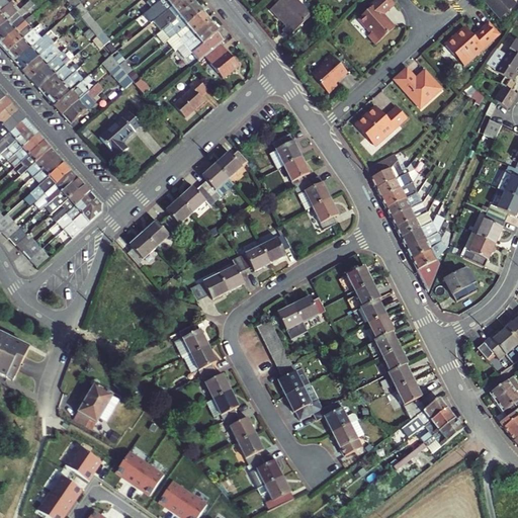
[(0,0),(0,11),(9,4),(4,0),(0,0)]
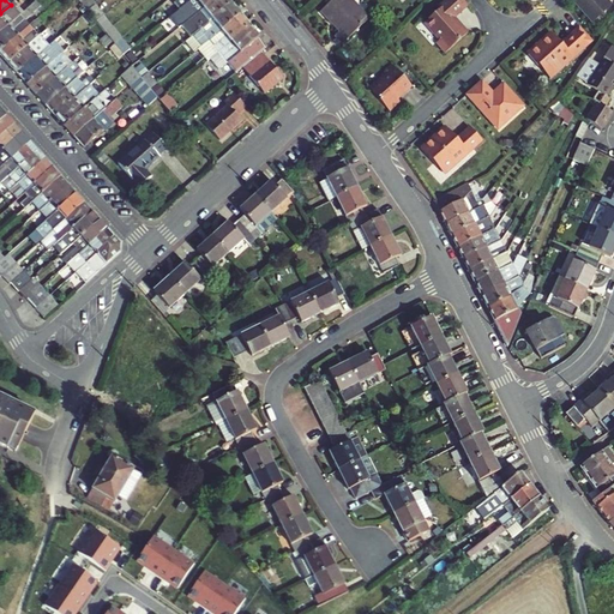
[(77,0),(86,11),(95,4),(91,0),(77,0)]
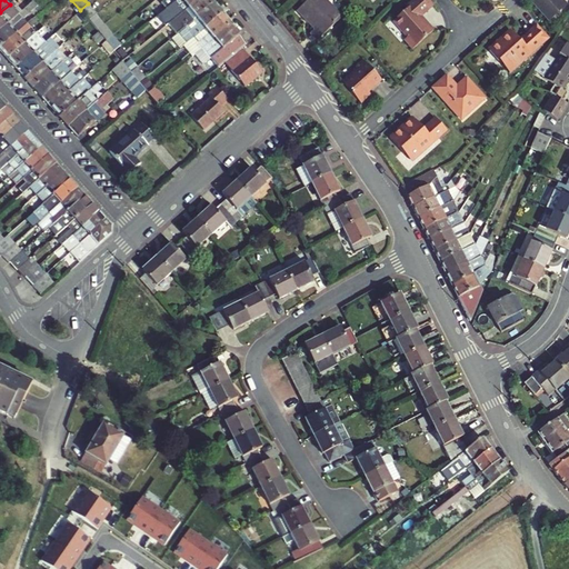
[(176,0),(166,9),(156,17),(165,28),(167,26),(197,0),(176,0)]
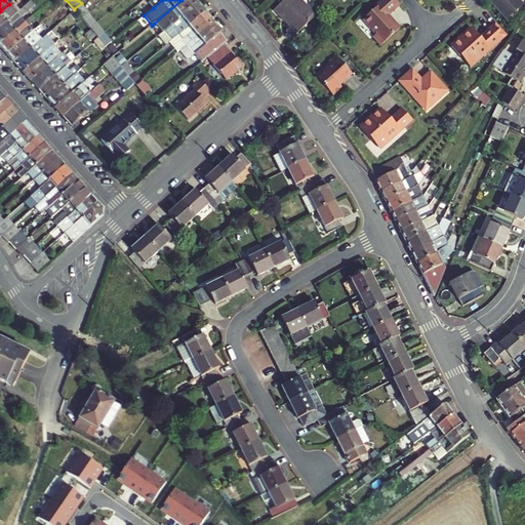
[(146,0),(153,8),(162,0),(146,0)]
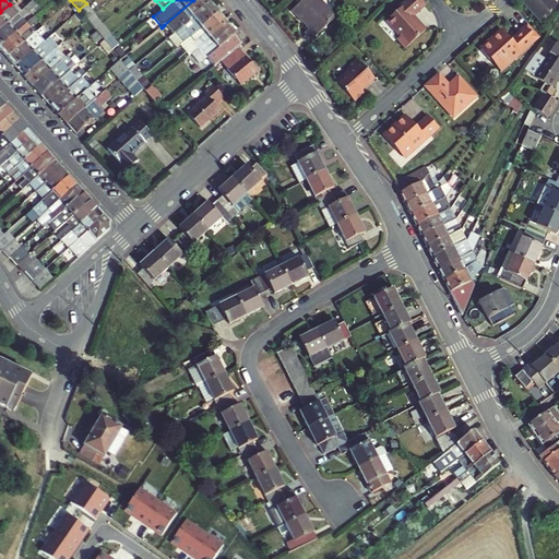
[(211,3),(206,0),(193,0),(164,25),(173,35),(211,3)]
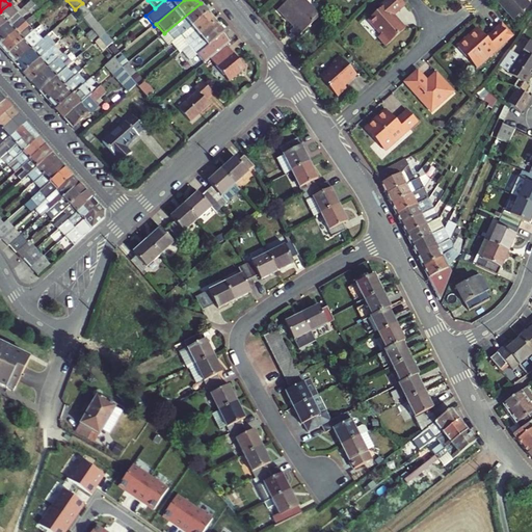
[(288,0),(276,11),(290,26),(285,30),(295,41),(318,20),(299,0),(288,0)]
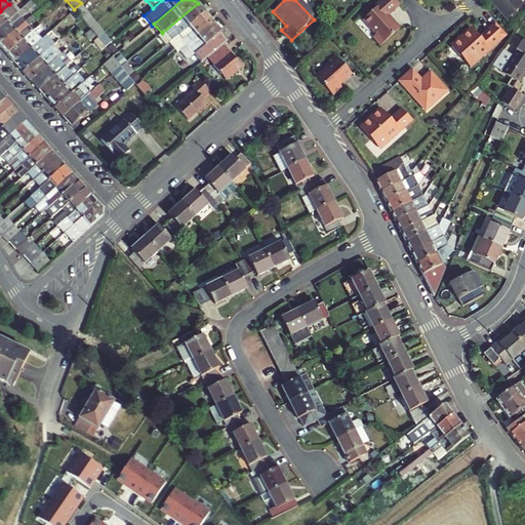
[(403,5),(397,0),(384,0),(379,4),(380,5),(365,21),(379,36),(377,38),(386,47),(405,29),(393,15),(403,5)]
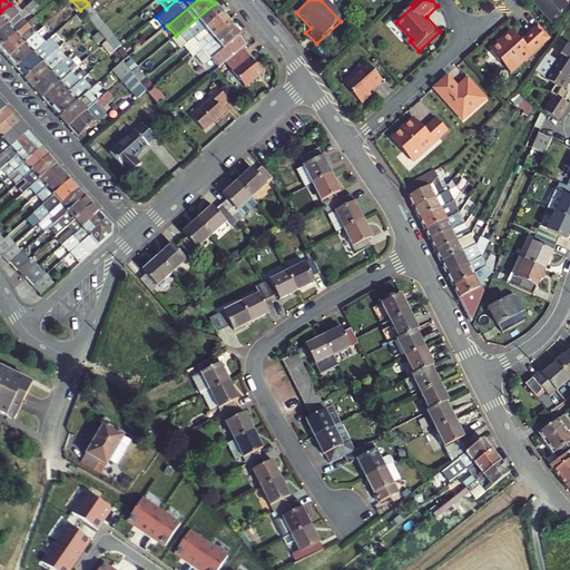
[(532,0),(550,19),(567,3),(563,0),(532,0)]
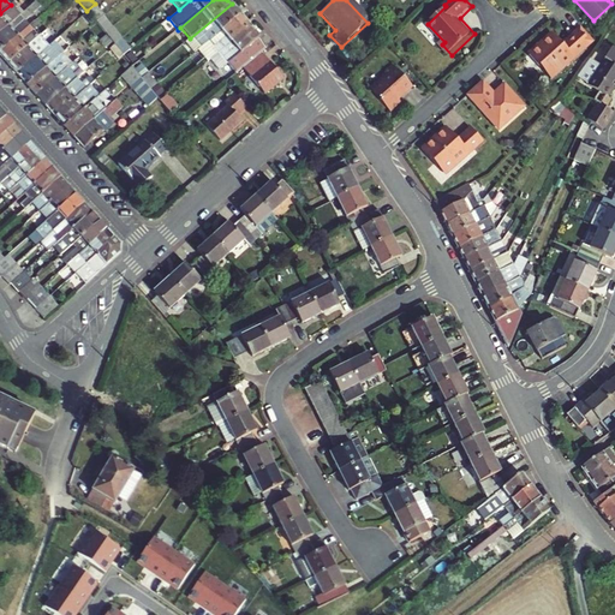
[(0,13),(0,33),(19,16),(16,11),(18,9),(13,3),(11,5),(0,13)]
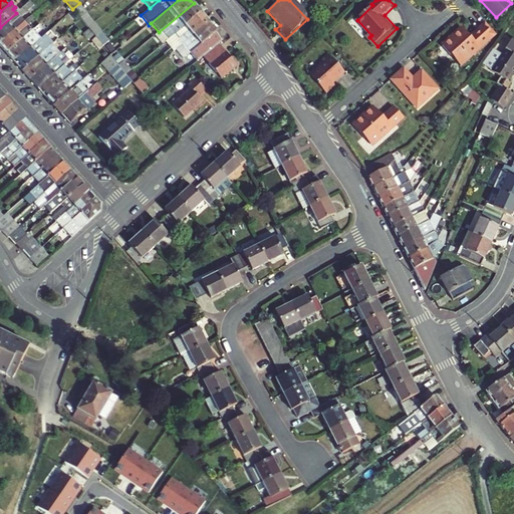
[(0,27),(0,43),(24,22),(20,17),(32,6),(29,2),(19,11),(16,13),(0,27)]
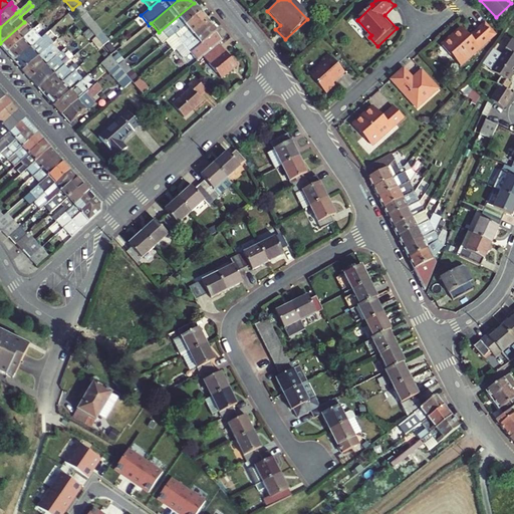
[(196,7),(194,3),(159,32),(155,35),(163,44),(166,42),(201,13),(196,7)]
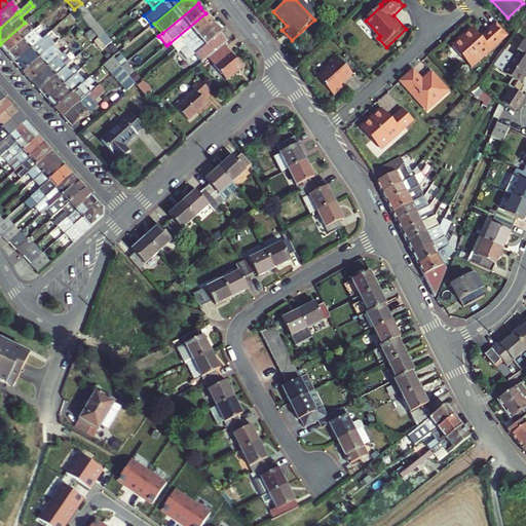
[(82,17),(88,13),(81,4),(75,9),(82,17)]
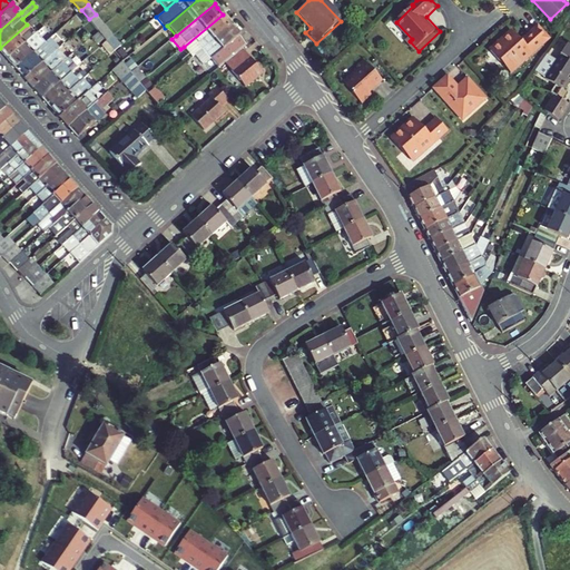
[(97,31),(104,26),(95,15),(89,20),(97,31)]
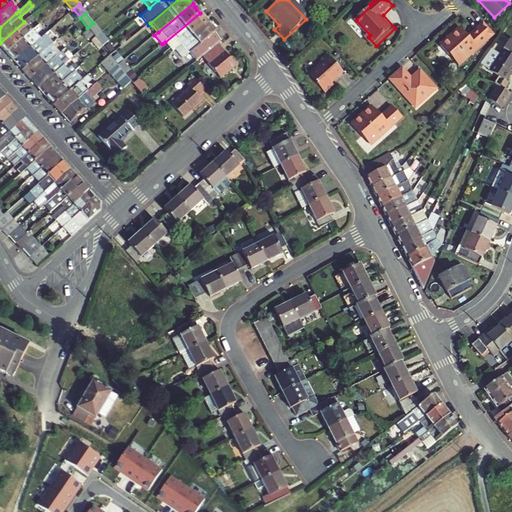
[(208,22),(200,13),(165,42),(173,51),(175,49),(208,22)]
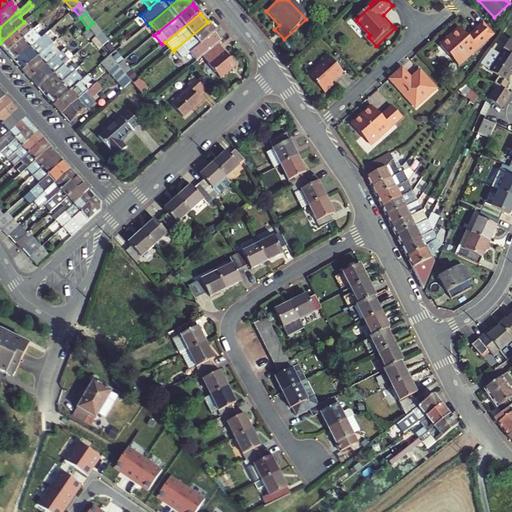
[(24,22),(27,25),(34,18),(31,15),(24,22)]
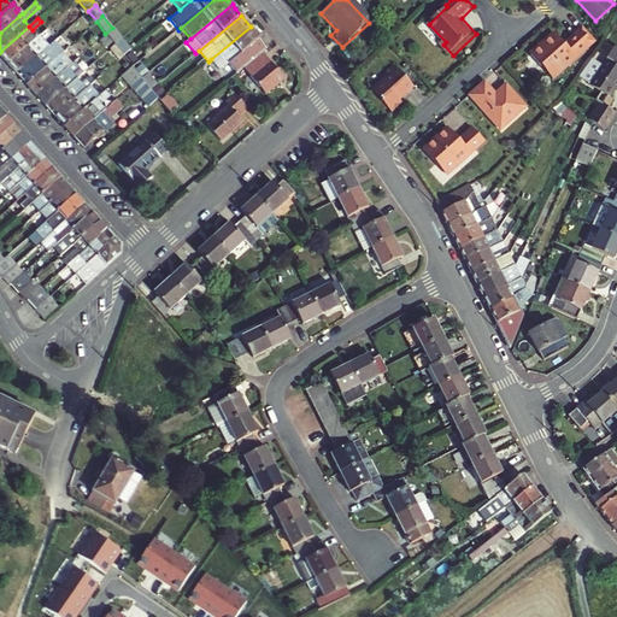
[(0,56),(7,65),(39,36),(33,30),(29,27),(0,52),(0,56)]
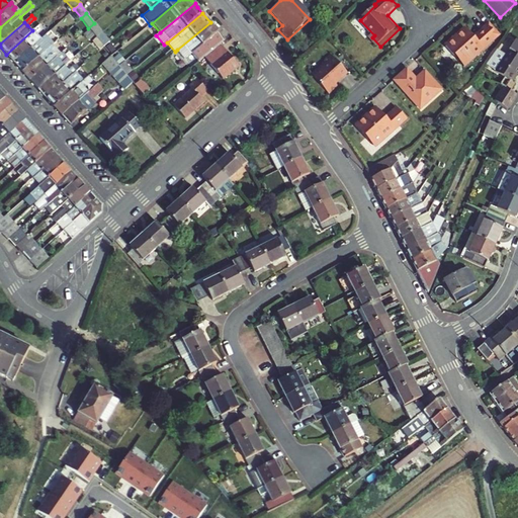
[(210,22),(177,50),(184,59),(191,54),(198,62),(203,57),(220,45),(225,39),(210,22)]
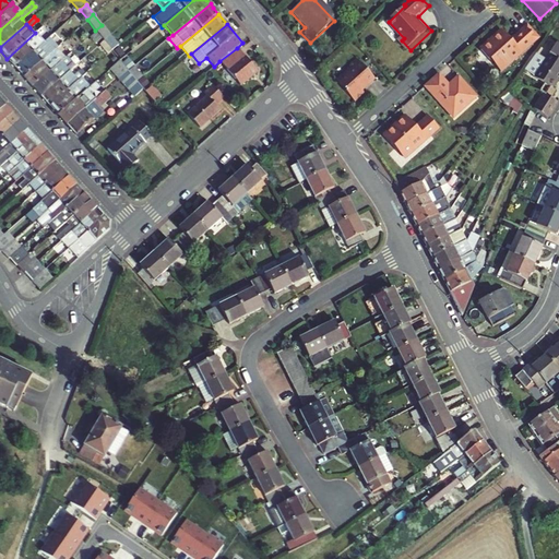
[(504,30),(483,49),(503,71),(540,36),(530,24),(513,39),(504,30)]
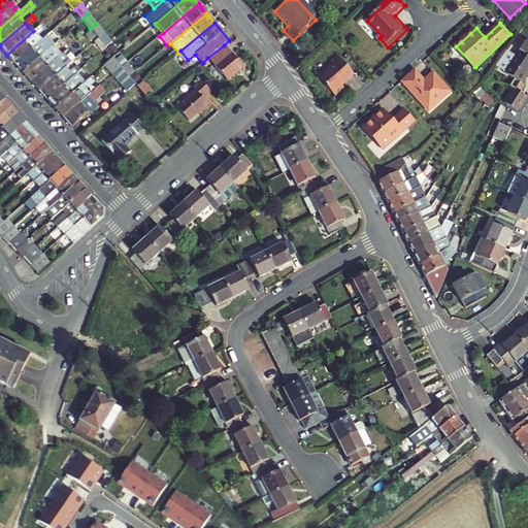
[(97,38),(103,33),(96,24),(90,29),(97,38)]
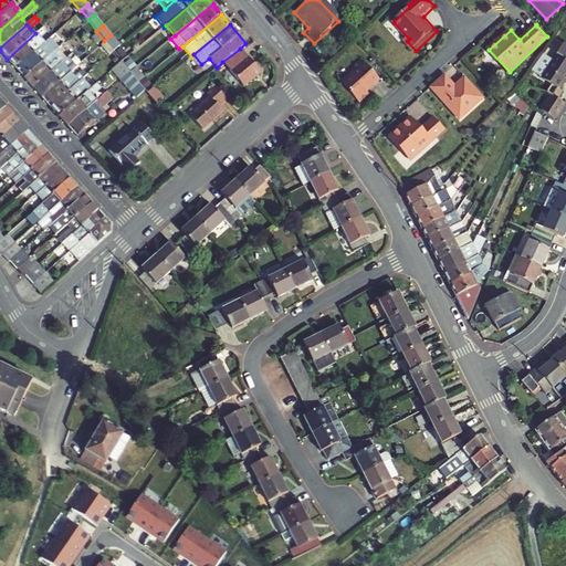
[(46,31),(43,27),(35,33),(7,60),(16,69),(44,43),(40,39),(46,31)]
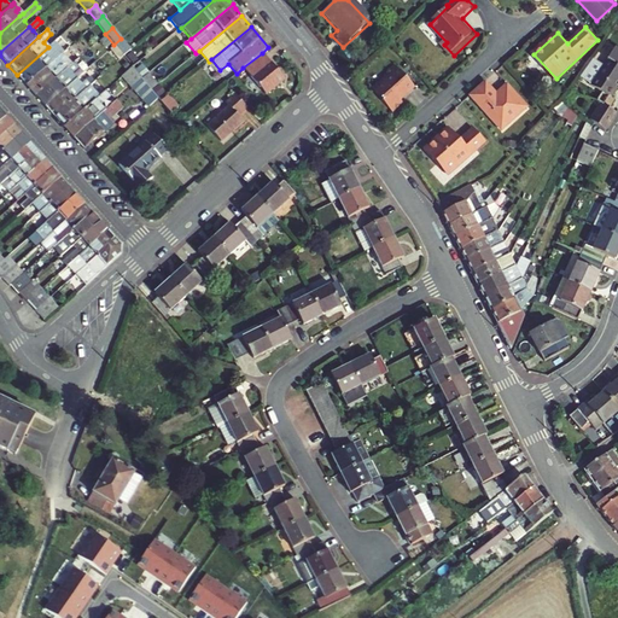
[(123,56),(130,51),(121,39),(114,45),(123,56)]
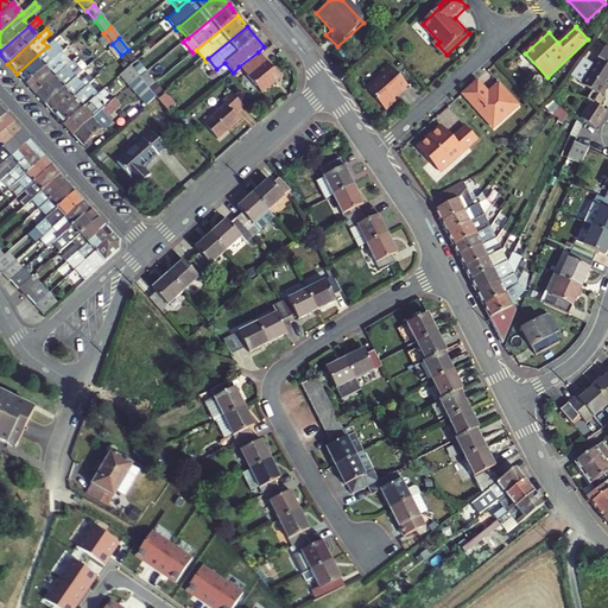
[(63,51),(54,42),(48,46),(17,74),(26,84),(63,51)]
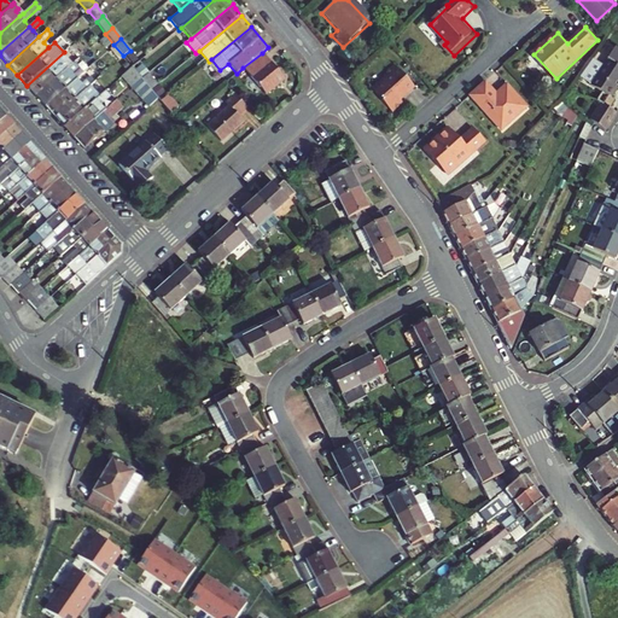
[(596,101),(601,104),(592,120),(606,132),(617,114),(610,108),(614,100),(611,98),(617,86),(617,47),(616,47),(604,65),(593,58),(579,77),(602,93),(596,101)]
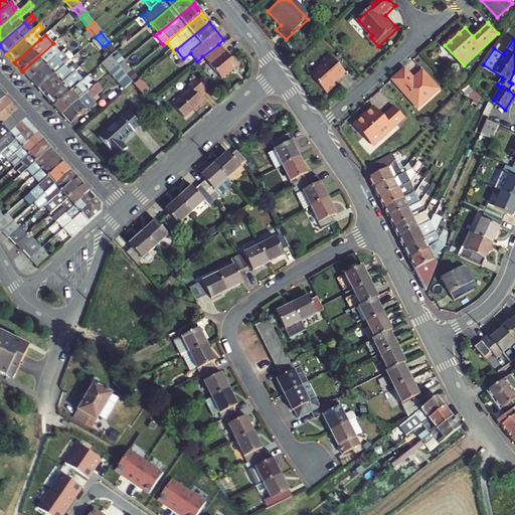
[(53,43),(22,71),(30,80),(61,52),(63,50),(55,41),(53,43)]
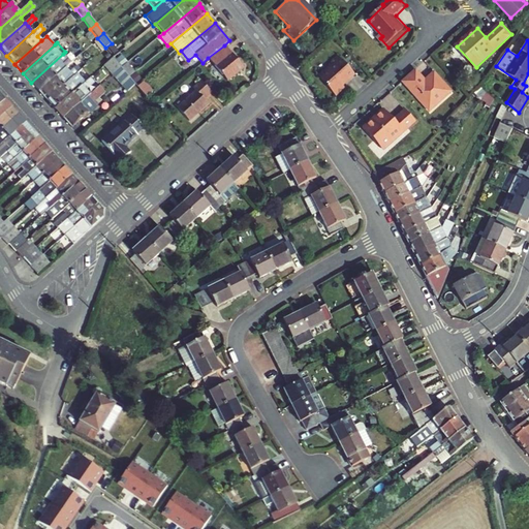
[(224,45),(208,58),(226,81),(243,67),(224,45)]
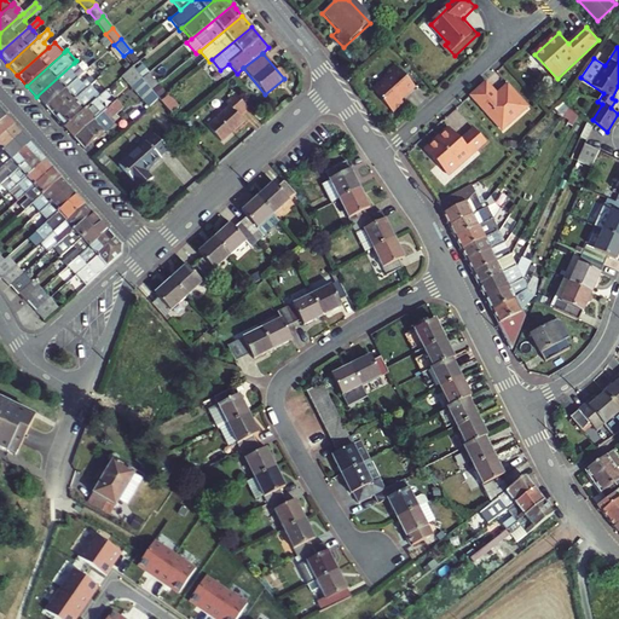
[(46,106),(76,79),(71,74),(79,68),(74,63),(36,97),(46,106)]
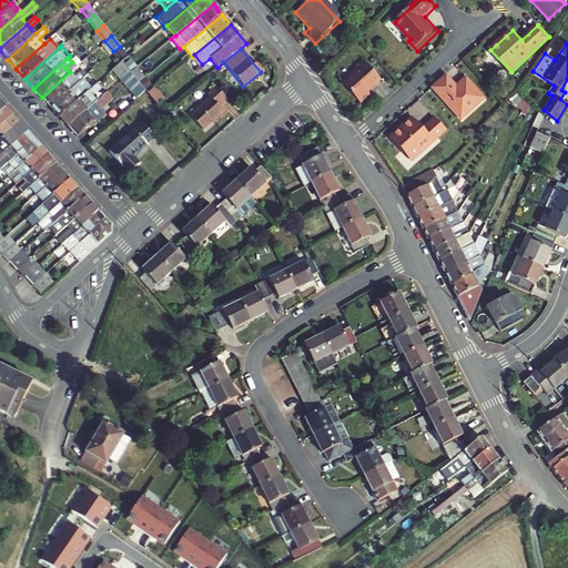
[(385,80),(367,61),(359,68),(361,75),(357,75),(348,83),(357,92),(355,94),(366,105),(376,97),(372,92),(375,89),(378,90),(379,85),(385,80)]
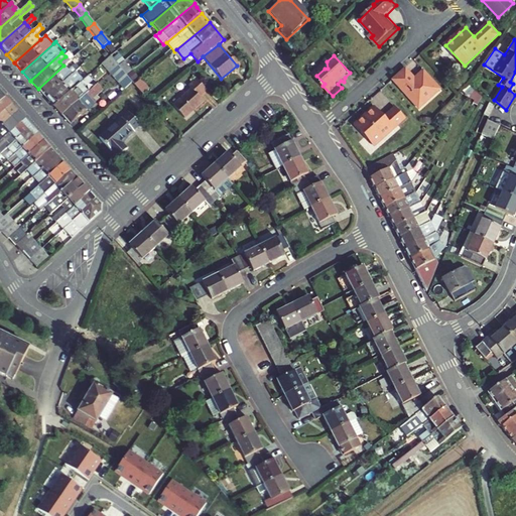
[(102,63),(110,73),(118,66),(110,56),(102,63)]
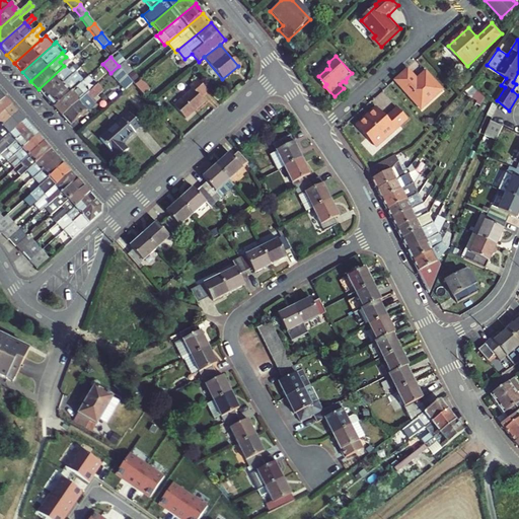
[(119,66),(127,76),(132,71),(124,62),(119,66)]
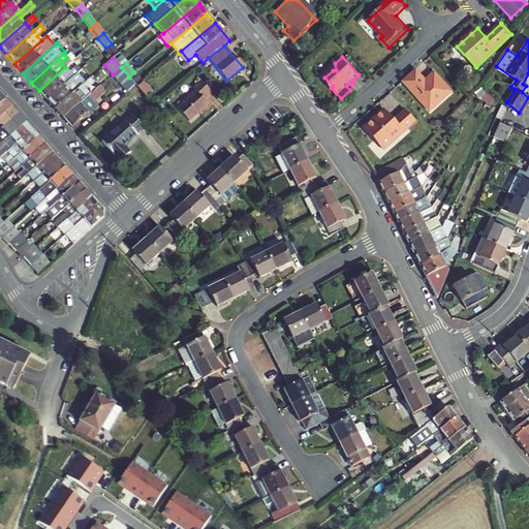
[(70,72),(65,67),(39,91),(47,100),(76,73),(78,72),(74,68),(70,72)]
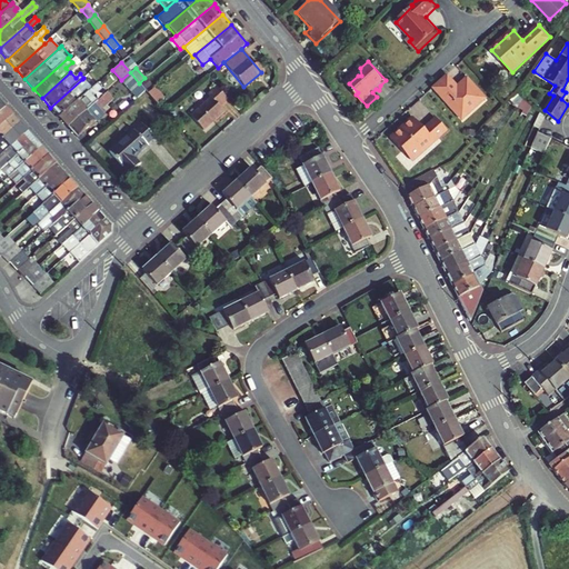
[(120,80),(129,91),(138,82),(130,72),(121,80),(120,80)]
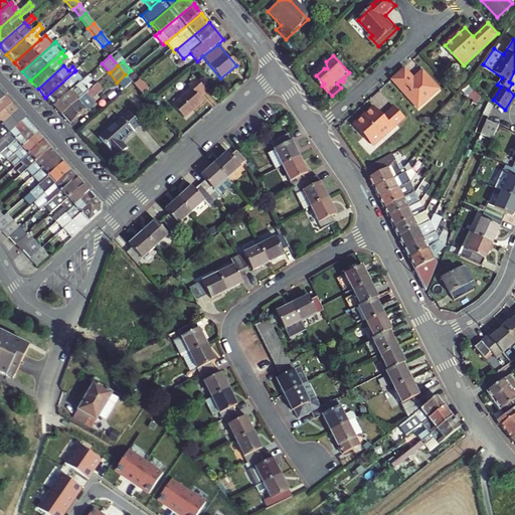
[(406,68),(393,79),(415,106),(427,95),(431,99),(441,90),(423,71),(414,79),(410,75),(411,74),(406,68)]
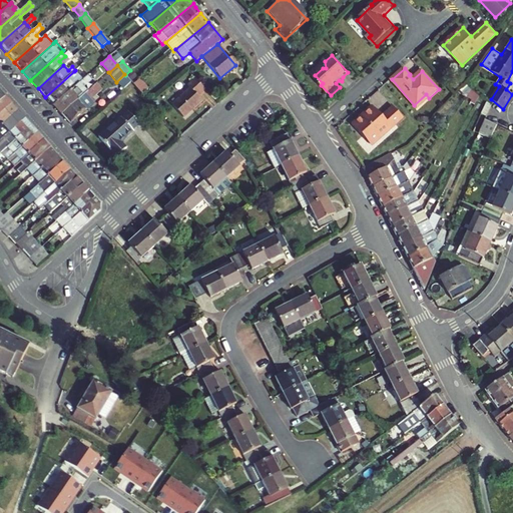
[(78,76),(74,71),(45,97),(53,106),(79,83),(75,78),(78,76)]
